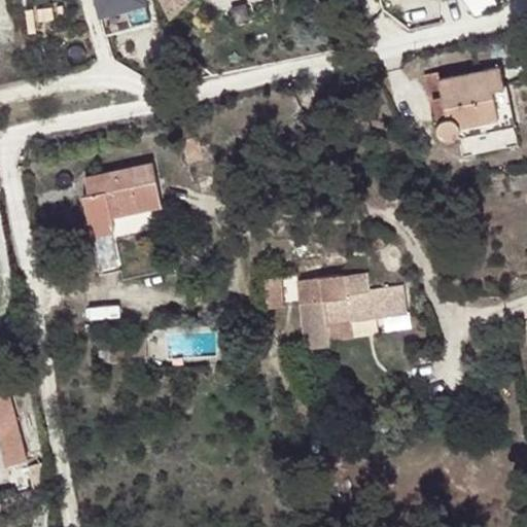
[(155,0),(101,0),(106,16),(156,2),(155,0)]
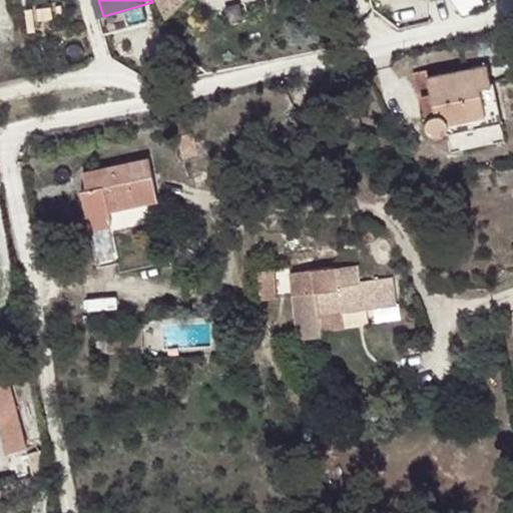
[(464,0),(469,10),(489,1),(488,0),(464,0)]
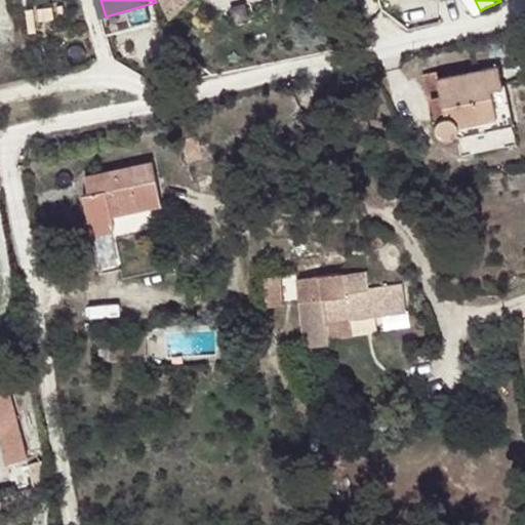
[(456,135),(457,133),(457,131),(458,130),(458,128),(458,127),(457,124),(496,117),(490,88),(502,85),(498,66),(438,78),(436,71),(423,74),(428,96),(432,96),(435,115),(439,120),(437,122),(436,123),(436,125),(436,128),(436,130),(437,133),(440,135),(442,137),(443,138),(445,138),(448,138),(450,138),(452,137),(454,136),(456,135)]
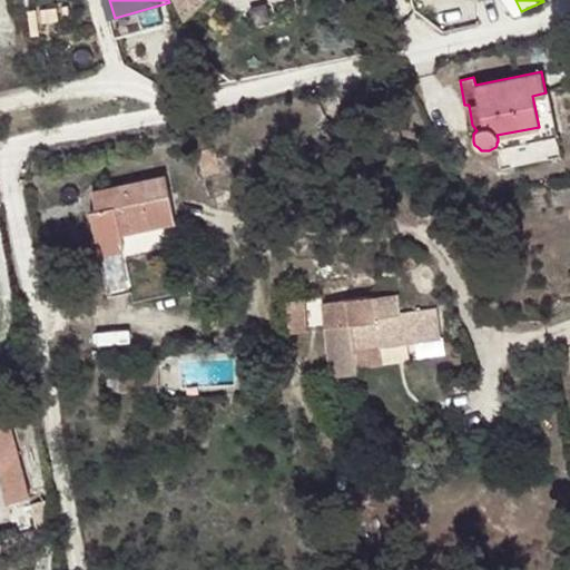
[(497,143),(497,145),(553,134),(546,92),(532,96),(539,127),(497,135),(498,138),(498,139),(498,141),(497,143)]
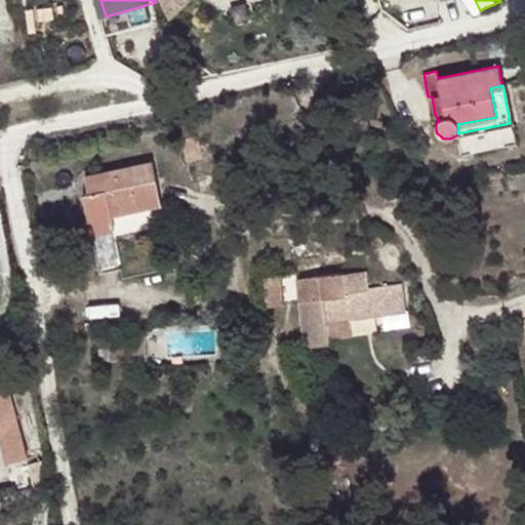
[(111,214),(124,211),(159,204),(151,162),(83,175),(87,193),(83,194),(90,233),(114,228),(111,214)]
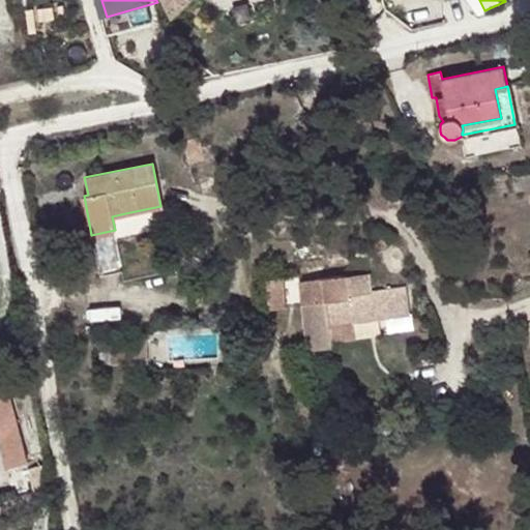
[(129,228),(125,213),(112,216),(115,230),(129,228)]
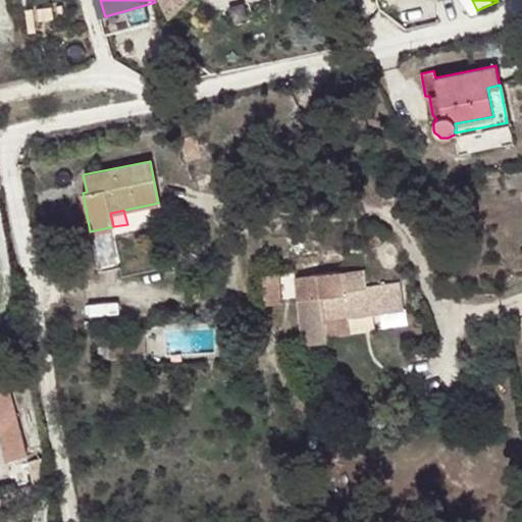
[(402,281),(303,295),(309,338),(330,336),(328,318),(405,308),(402,281)]
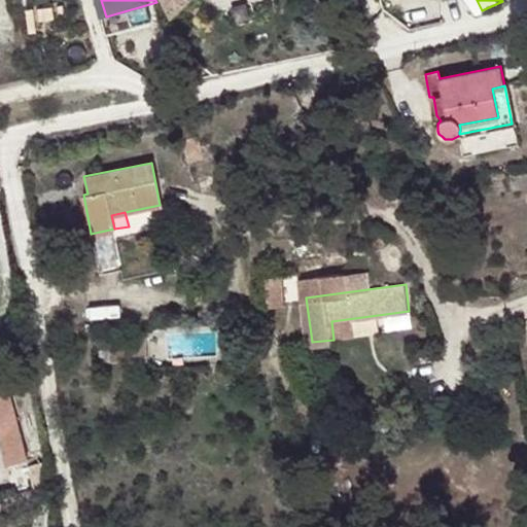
[(144,337),(131,338),(133,360),(146,359),(144,337)]
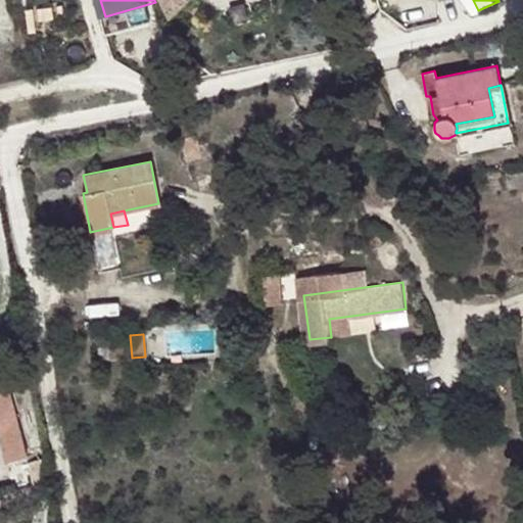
[(0,430),(18,426),(9,389),(0,391),(0,430)]
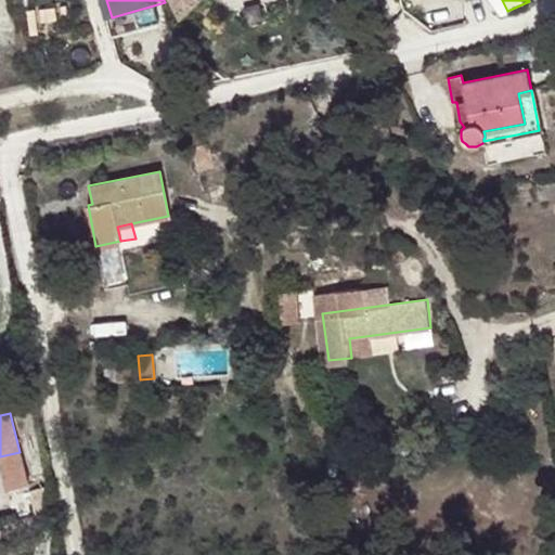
[(20,452),(0,456),(0,464),(7,490),(29,483),(20,452)]
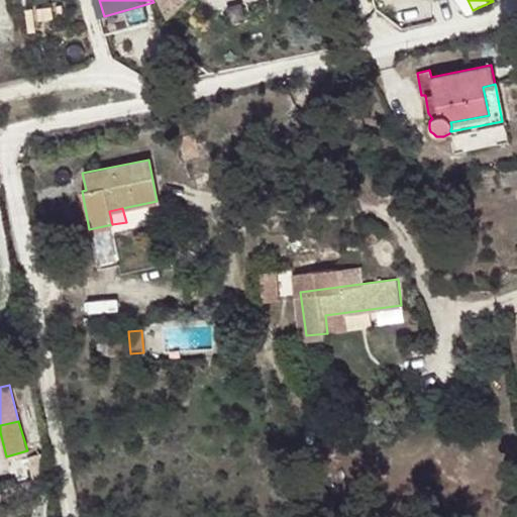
[(39,452),(26,456),(33,478),(45,474),(39,452)]
